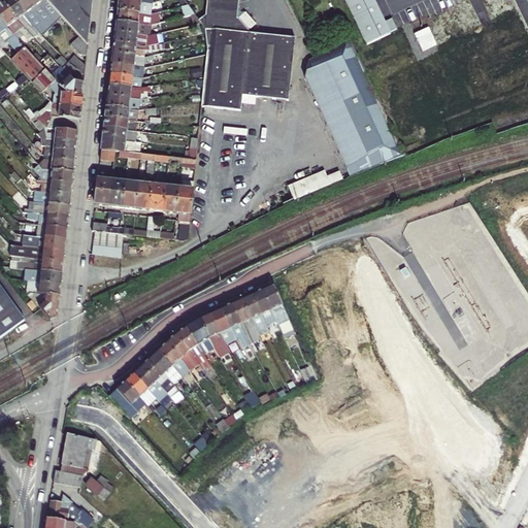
[(11,0),(8,0),(4,3),(18,21),(33,38),(39,33),(26,19),(11,0)]
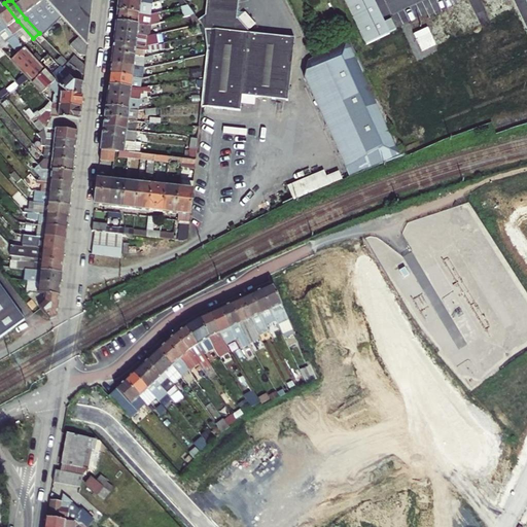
[(46,0),(11,0),(26,19),(39,33),(42,36),(58,23),(60,25),(65,20),(46,0)]
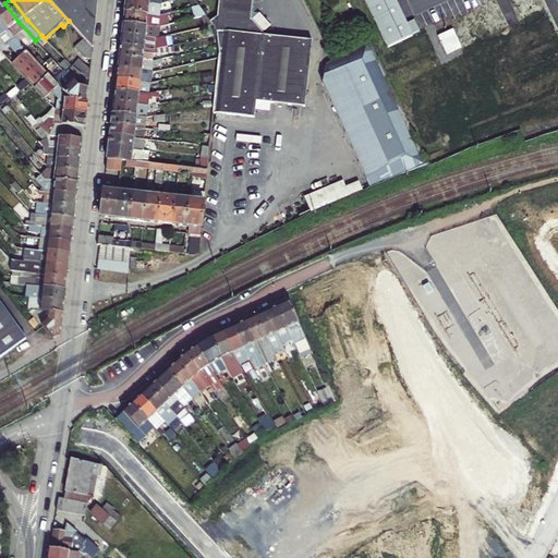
[(49,0),(69,21),(85,39),(94,48),(98,0),(49,0)]
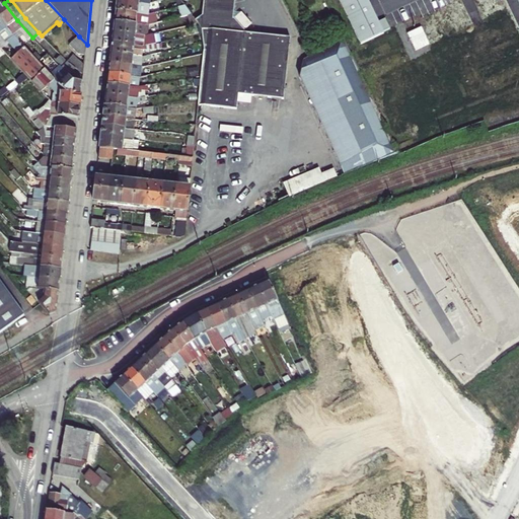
[(200,91),(248,96),(286,99),(293,39),(252,34),(252,30),(243,18),(235,17),(236,0),(201,0),(200,12),(193,17),(198,23),(201,29),(202,34),(203,42),(204,50),(204,53),(203,64),(202,74),(201,85),(200,91)]
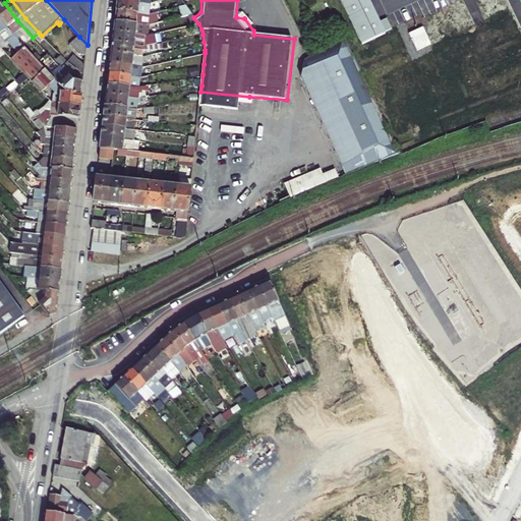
[(379,0),(340,0),(362,45),(400,27),(393,11),(386,14),(379,0)]
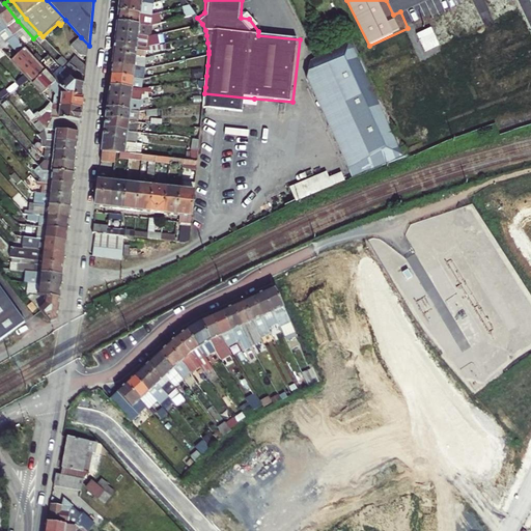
[(148,4),(120,1),(118,11),(148,15),(149,4),(148,4)]
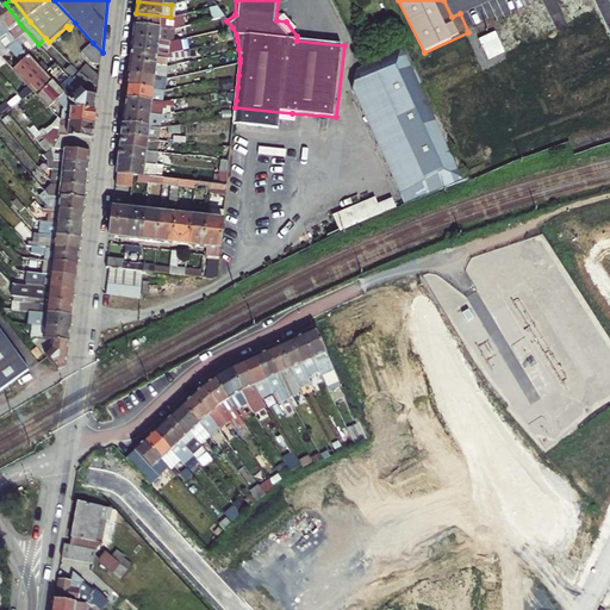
[(5,4),(0,7),(0,20),(7,31),(16,42),(24,36),(35,48),(38,44),(20,24),(5,4)]
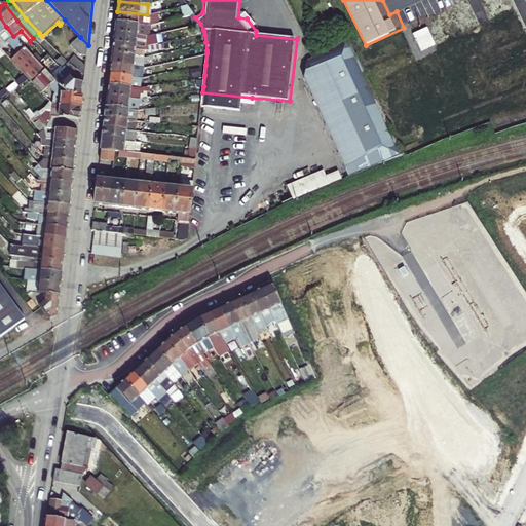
[(186,5),(180,7),(182,17),(193,14),(186,5)]
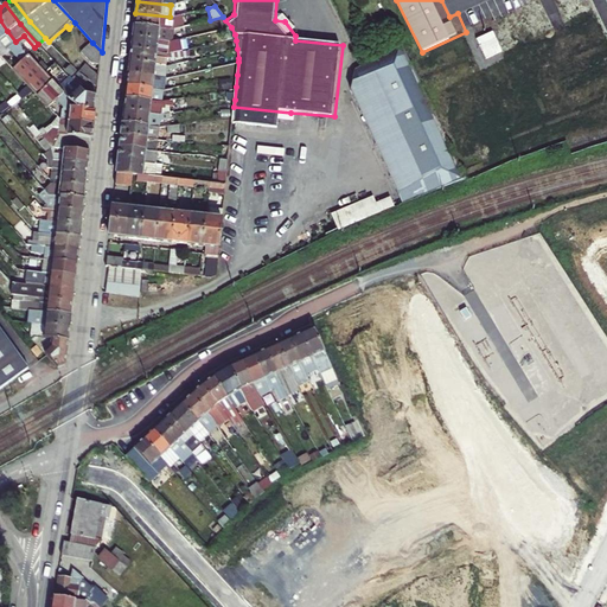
[(170,17),(135,13),(134,26),(167,30),(171,30),(183,27),(179,16),(172,17),(170,17)]
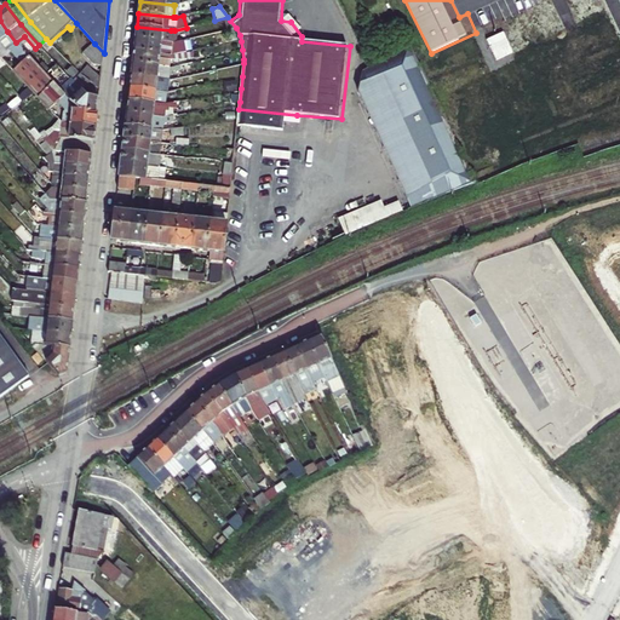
[(0,21),(0,42),(7,52),(10,50),(22,64),(29,57),(16,42),(7,32),(0,21)]
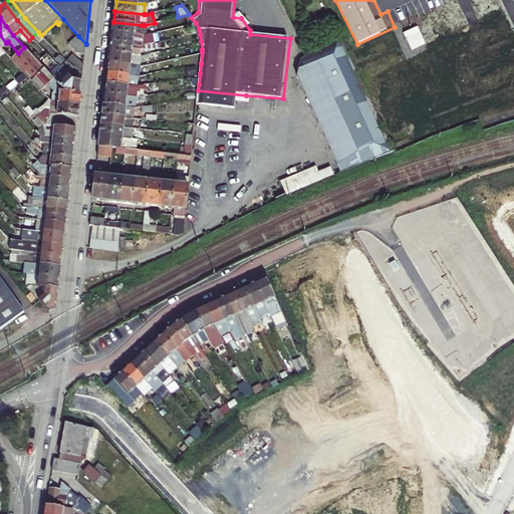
[(142,25),(113,22),(112,33),(144,36),(144,31),(152,29),(153,34),(158,33),(156,22),(155,23),(145,25),(142,25)]
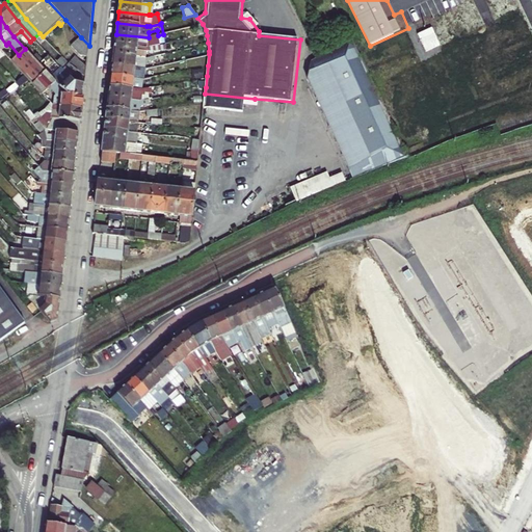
[(432,28),(417,34),(424,52),(440,46),(432,28)]
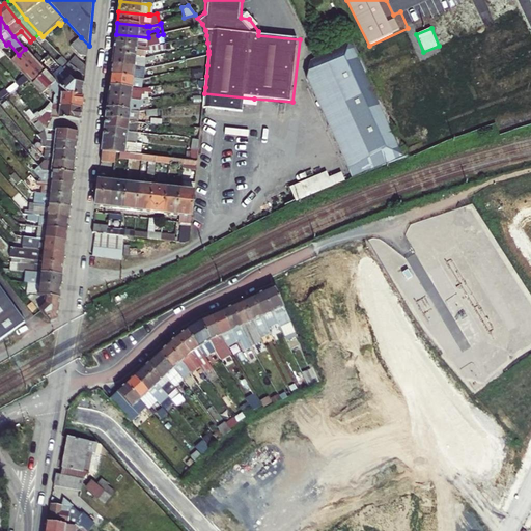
[(348,33),(314,51),(317,57),(352,38),(348,33)]
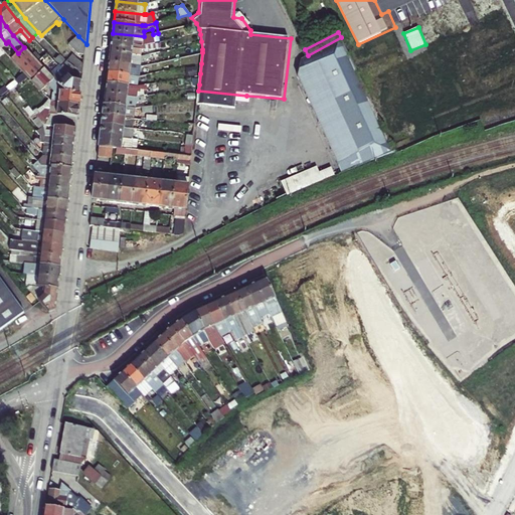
[(113,33),(112,43),(142,46),(144,36),(113,33)]
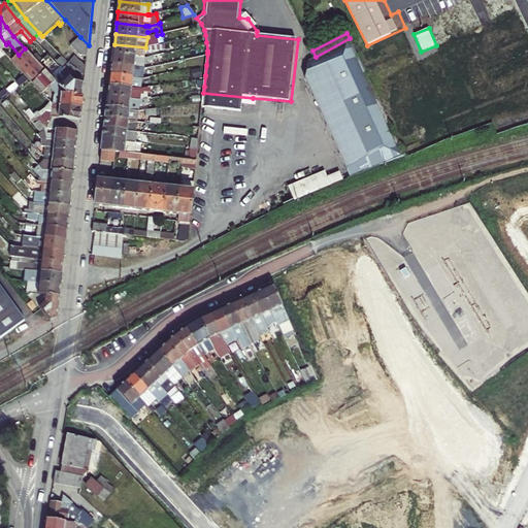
[(87,57),(89,45),(80,37),(71,46),(80,57),(87,57)]
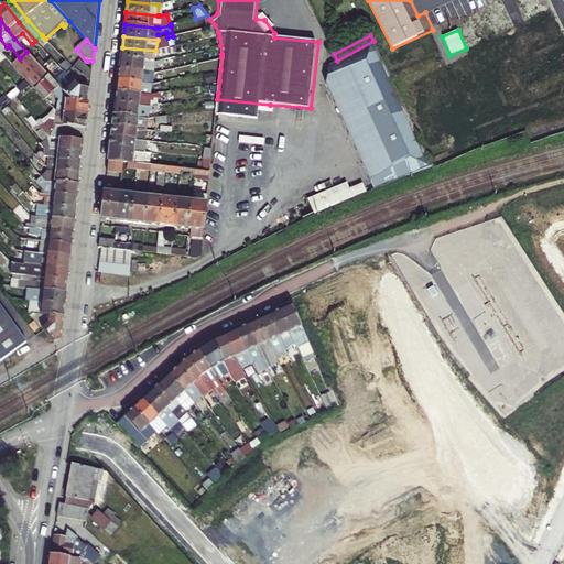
[(329,85),(381,190),(438,166),(430,160),(373,41),(337,61),(332,64),(329,85)]
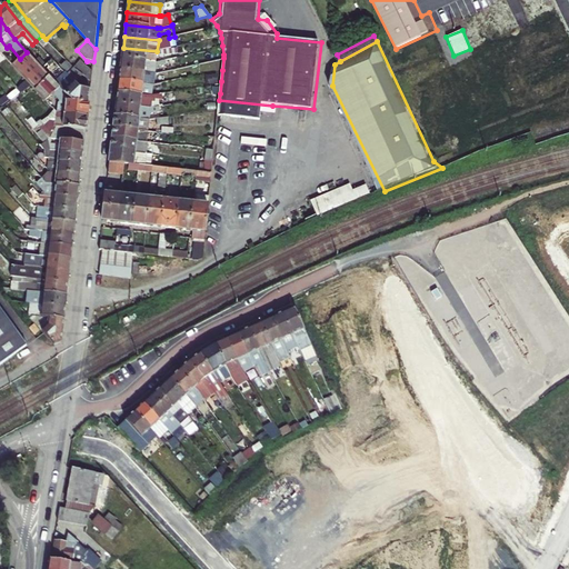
[(123,48),(121,59),(156,62),(157,56),(169,55),(168,51),(157,51),(123,48)]
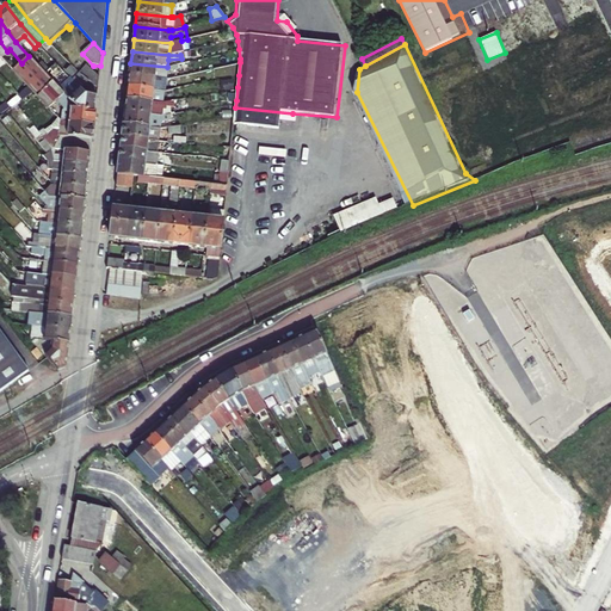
[(37,57),(32,61),(44,74),(49,71),(37,57)]
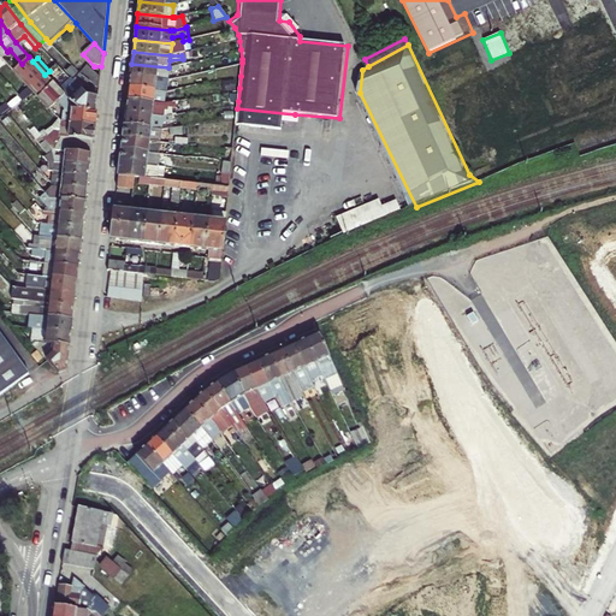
[(31,59),(16,73),(35,95),(37,99),(53,84),(45,75),(33,61),(31,59)]
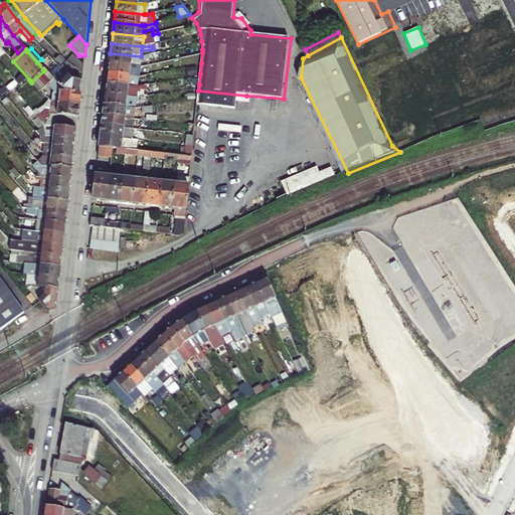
[(141,56),(110,53),(109,63),(140,66),(141,60),(158,57),(157,52),(141,56)]
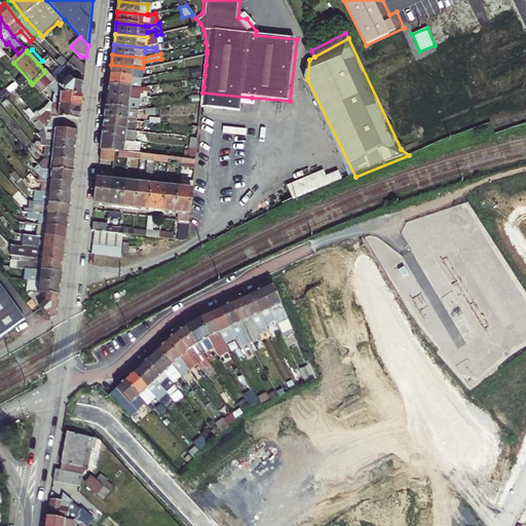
[(75,55),(68,63),(69,63),(71,65),(84,75),(85,66),(75,55)]
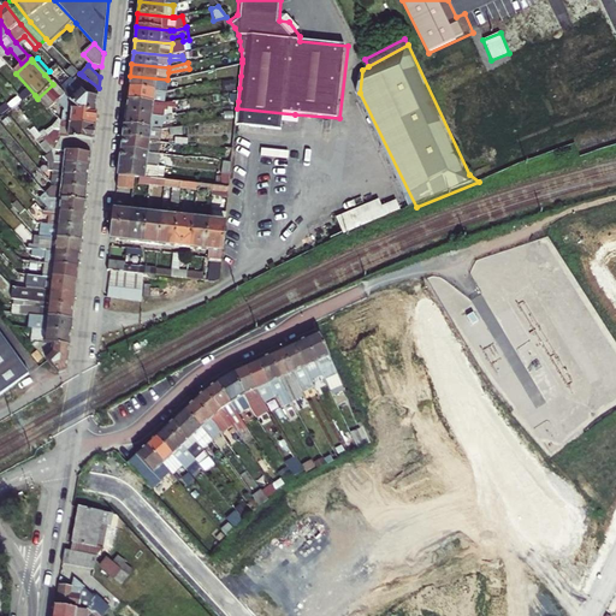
[(96,113),(99,88),(83,76),(81,73),(72,82),(75,84),(67,92),(65,89),(61,93),(80,111),(96,113)]
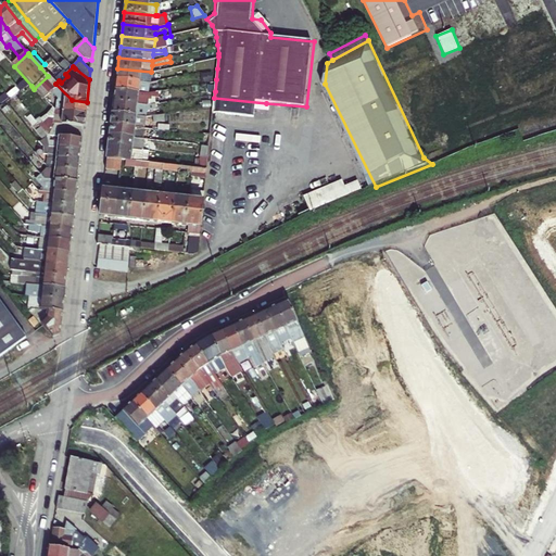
[(117,68),(116,79),(150,83),(151,72),(117,68)]
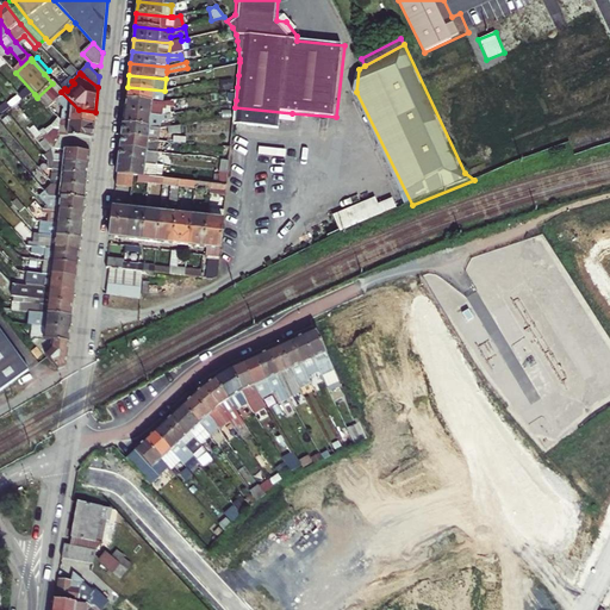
[(57,80),(53,83),(61,92),(64,88),(57,80)]
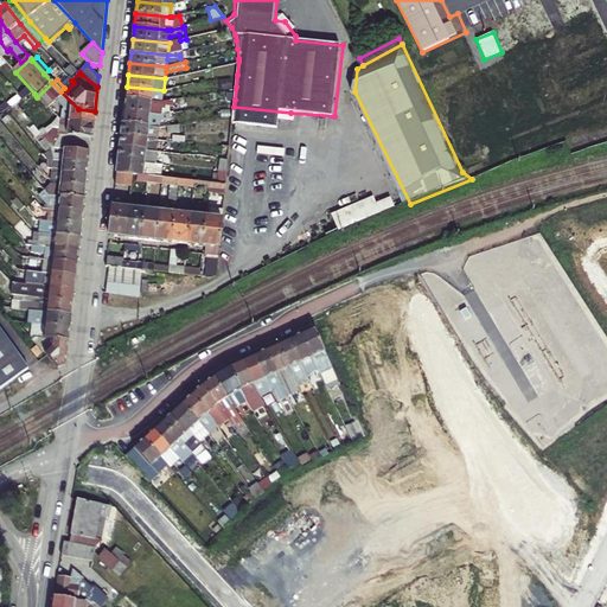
[(95,112),(78,109),(61,91),(52,83),(37,97),(61,121),(94,125),(95,112)]
